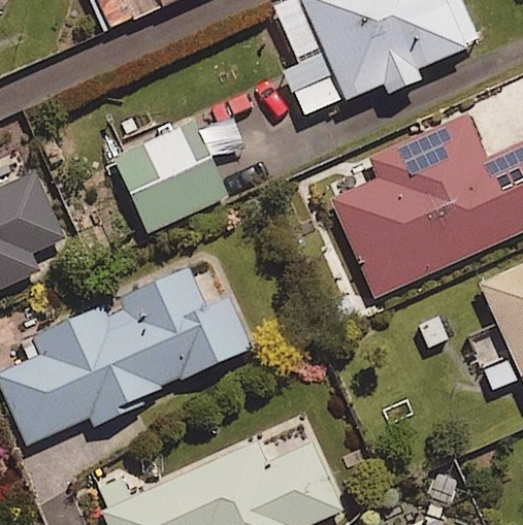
[(480,39),(462,0),(301,0),(333,73),(295,90),(306,115),(480,39)]
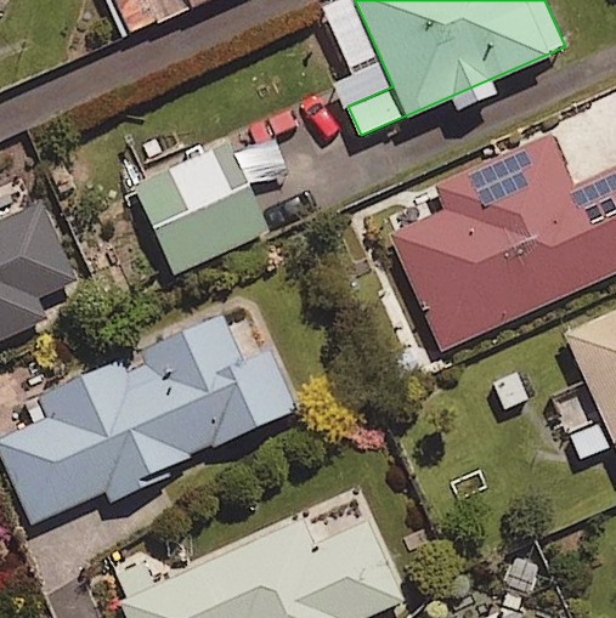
[(615,165),(575,185),(552,135),(438,187),(448,211),(394,236),(446,349),(615,272),(615,165)]
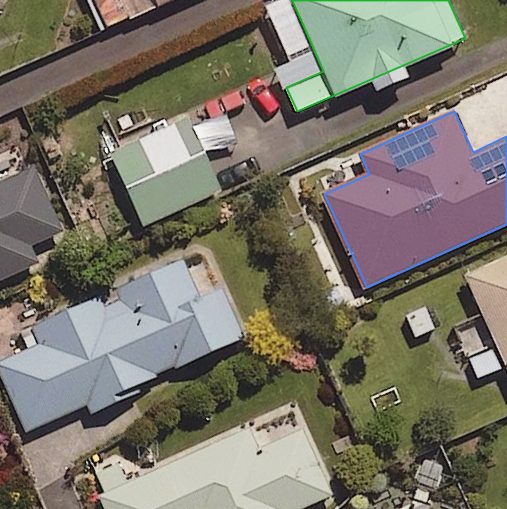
[(231,189),(200,116),(119,152),(150,224),(231,189)]
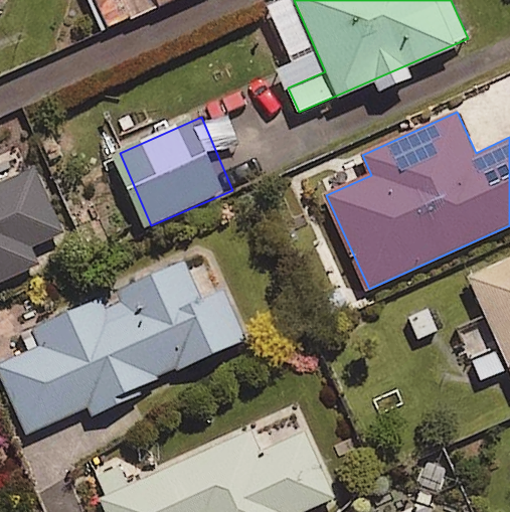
[(35,167),(0,182),(0,283),(41,265),(33,246),(64,232),(35,167)]
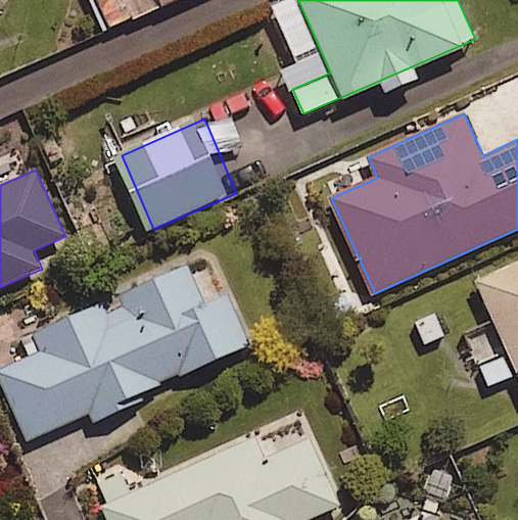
[(517,263),(475,282),(517,377),(517,263)]
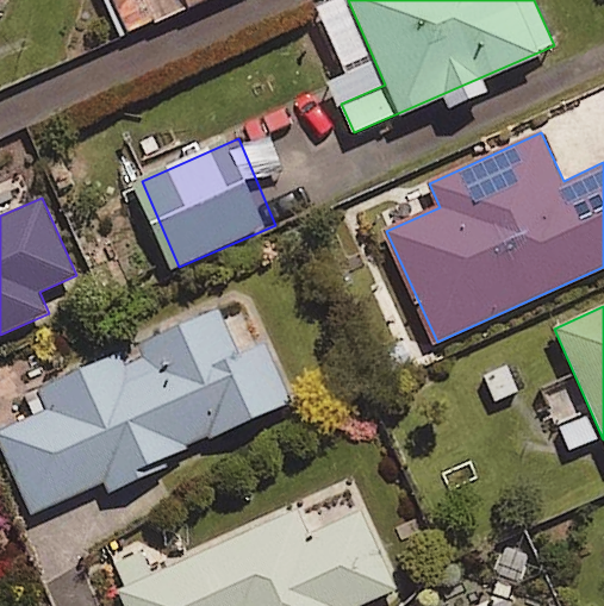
[(119,353),(38,388),(48,410),(0,430),(0,445),(31,516),(104,483),(109,493),(169,466),(166,457),(290,401),(265,345),(241,356),(219,308),(138,344),(144,357),(125,366),(119,353)]
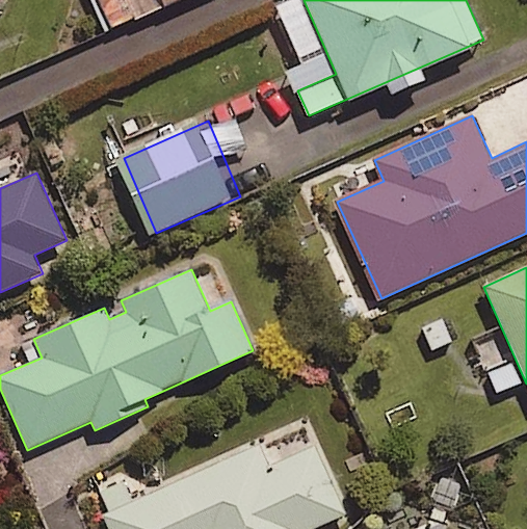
[(261,445),(104,514),(110,528),(310,528),(345,513),(315,447),(270,467),(261,445)]
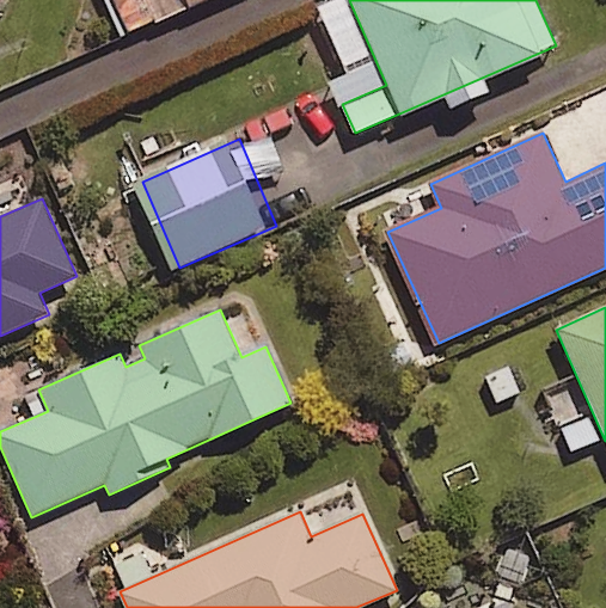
All buildings are outlined.
